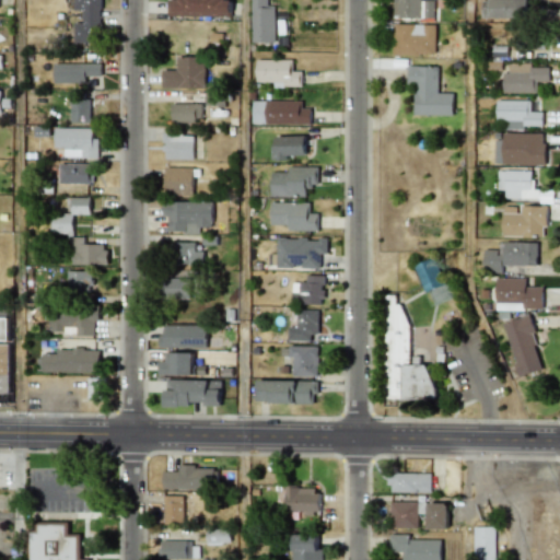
[(73,22),(74,42),(101,42),(100,0),(73,0),(74,10),(82,10),(83,22),(73,22)]
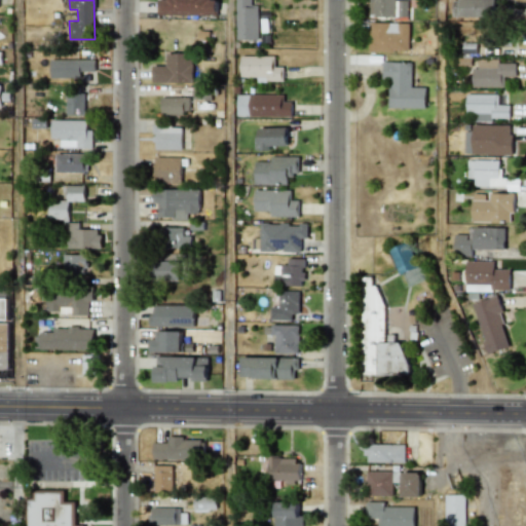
[(160,0),(160,14),(217,16),(217,0),(160,0)]
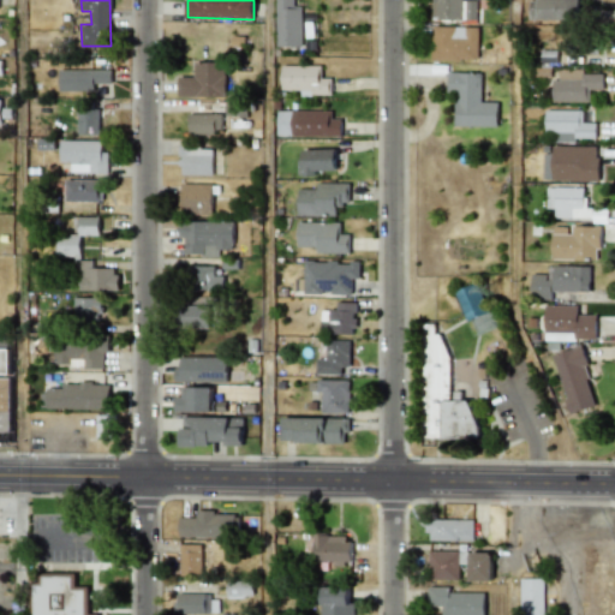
[(275,0),(275,46),(302,47),(302,6),(294,6),(293,0),(275,0)]
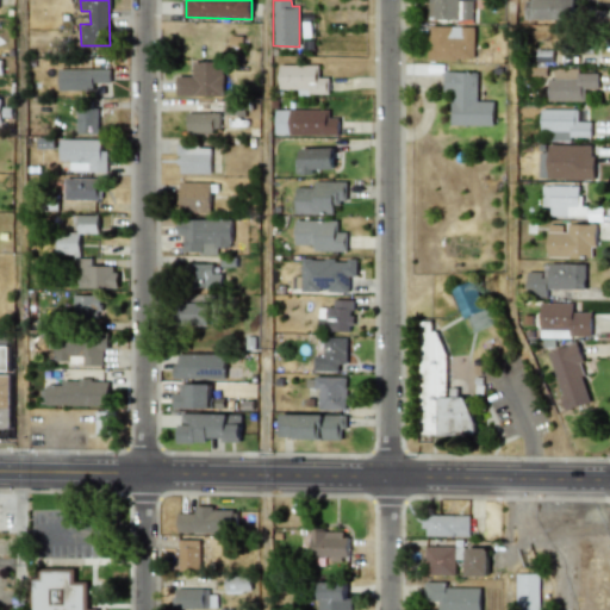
[(473,20),(473,0),(468,0),(429,0),(429,19),(473,20)]
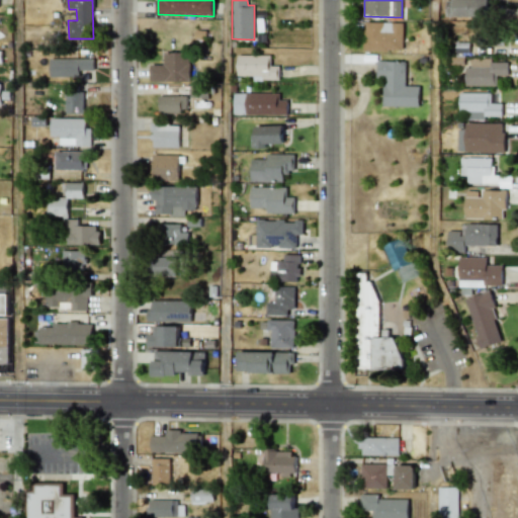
[(489,0),(453,0),(454,5),(449,5),(449,16),(489,17),(489,0)]
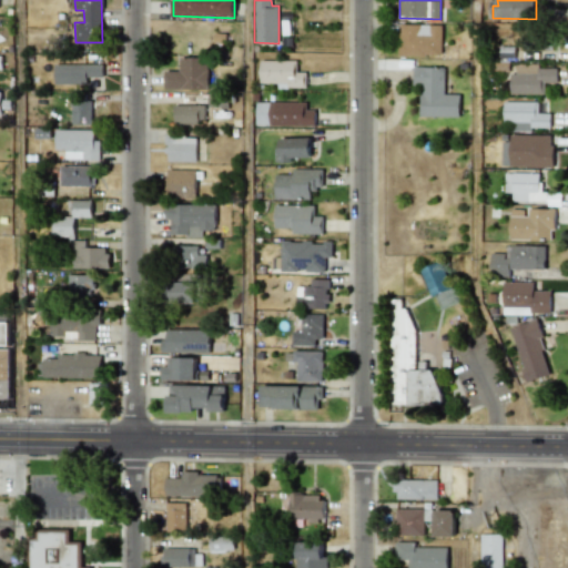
[(399,56),(442,57),(443,26),(399,24),(399,56)]
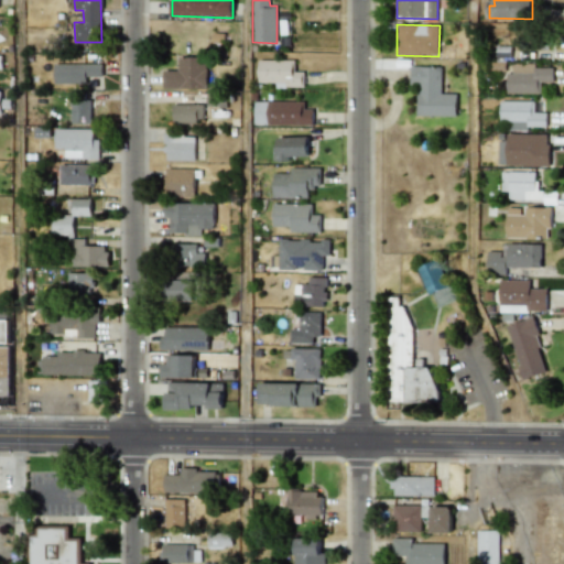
[(164,71),(164,89),(207,88),(207,56),(179,57),(179,71),(164,71)]
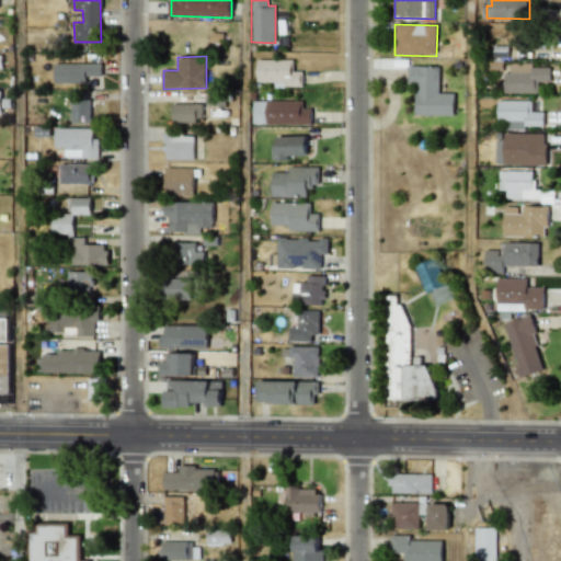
[(293,59),(258,59),(256,82),(274,82),(273,88),(301,88),(301,71),(293,71),(293,59)]
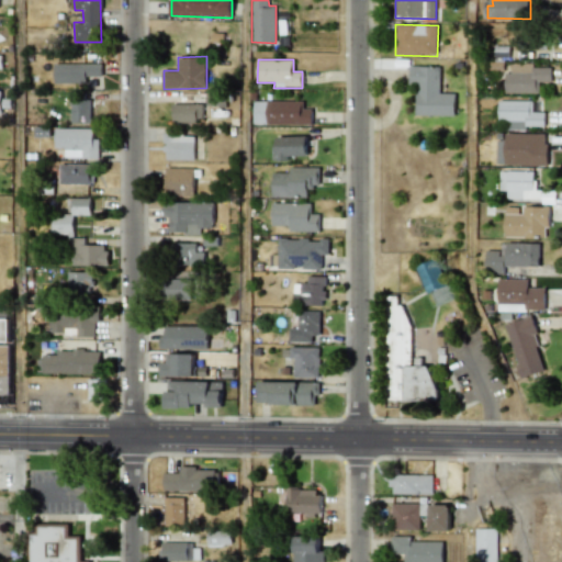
[(86,85),(87,76),(101,77),(102,64),(54,64),(54,83),(86,85)]
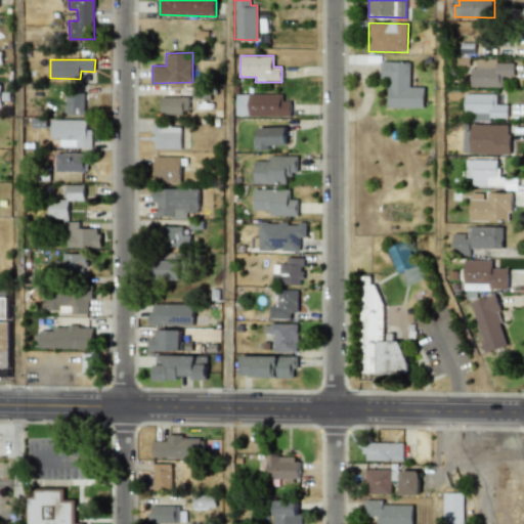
[(471,87),(503,87),(503,77),(514,77),(514,62),(497,63),(497,59),(475,59),(475,68),(470,68),(471,87)]
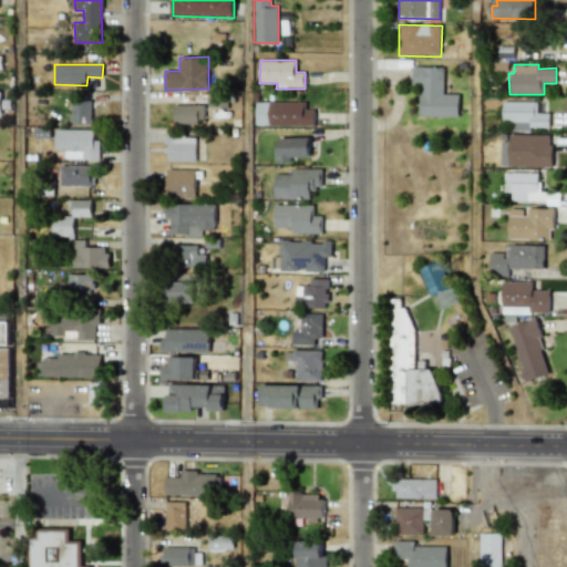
[(444,66),(412,66),(412,84),(421,85),(421,116),(459,117),(460,94),(443,94),(444,66)]
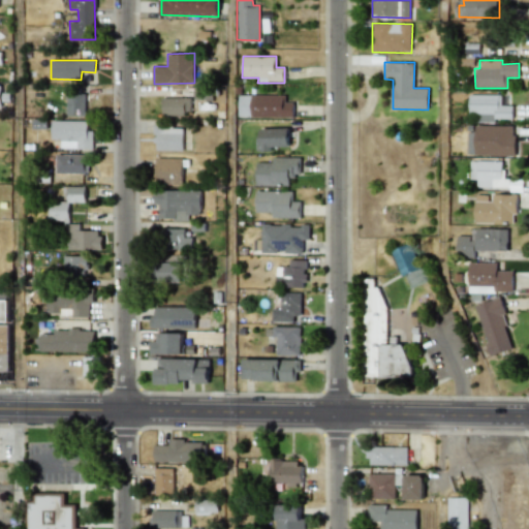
[(85,116),(85,91),(66,90),(66,116),(85,116)]
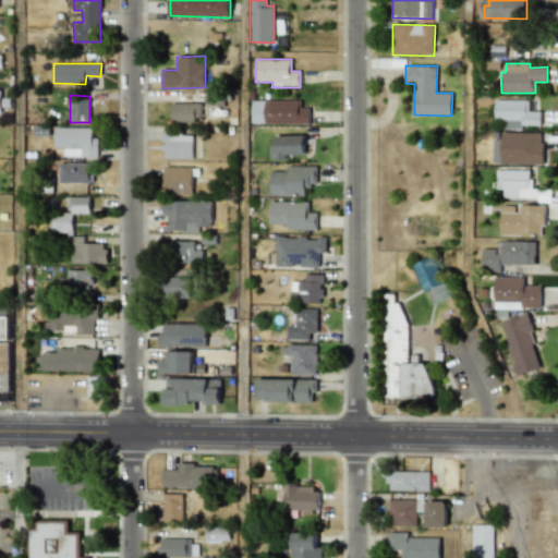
[(529,99),(494,100),(495,128),(541,128),(541,111),(529,111),(529,99)]
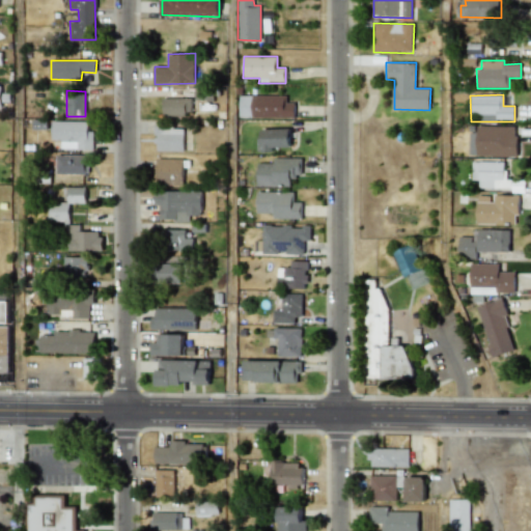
[(286,95),(240,95),(240,117),(295,118),(295,103),(286,103),(286,95)]
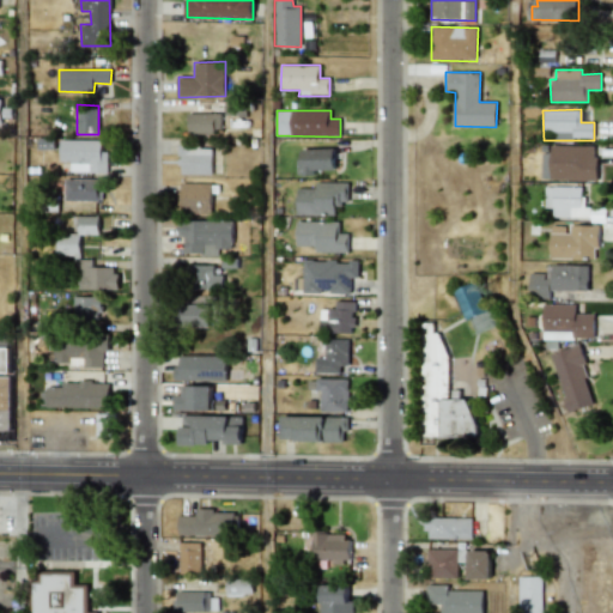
[(220,134),(220,113),(188,114),(188,134),(220,134)]
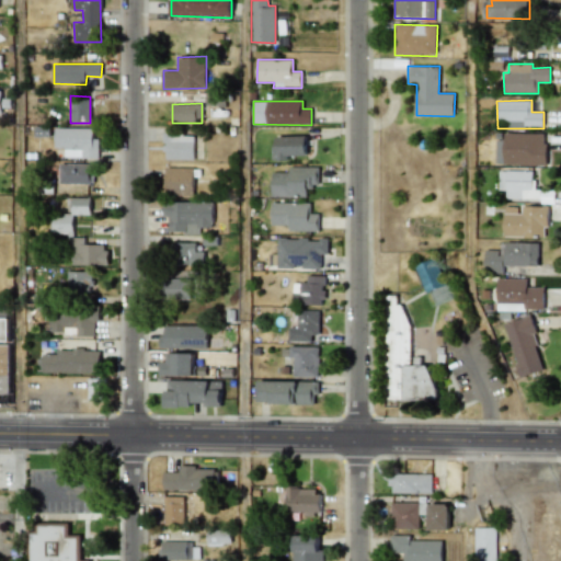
[(98,158),(98,138),(93,138),(93,128),(56,128),(55,147),(65,147),(64,158),(98,158)]
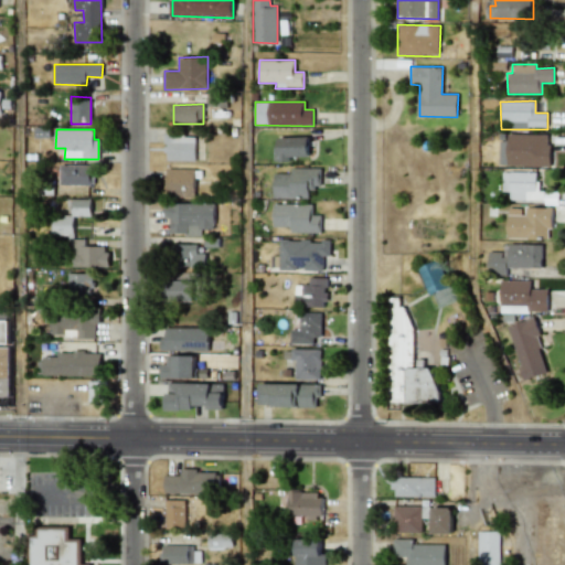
[(499,166),(550,167),(550,135),(499,134),(499,166)]
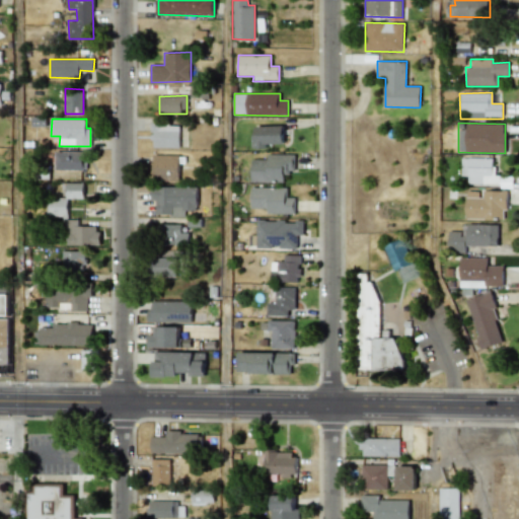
[(179,124),(152,124),(152,147),(178,148),(179,124)]
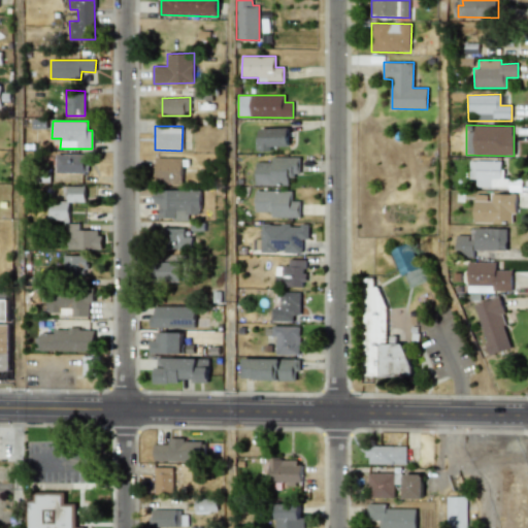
[(289,146),(288,128),(257,129),(258,152),(271,151),(271,146),(289,146)]
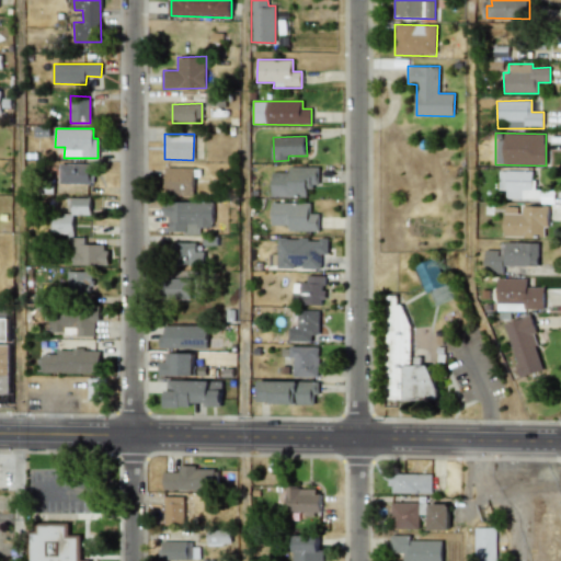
[(93,164),(60,163),(60,184),(93,184),(93,164)]
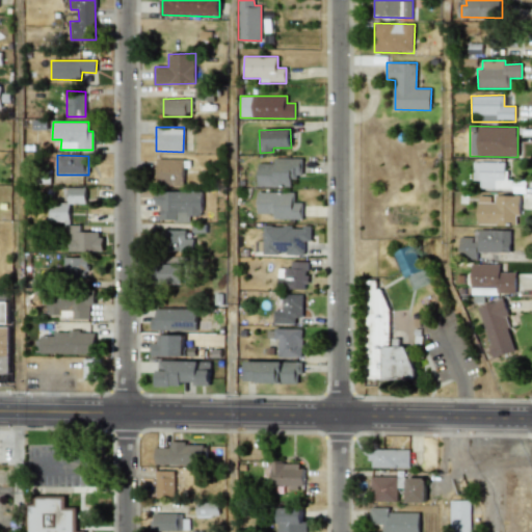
[(258,163),(258,187),(291,187),(291,178),(301,178),(302,158),(274,158),(274,163),(258,163)]
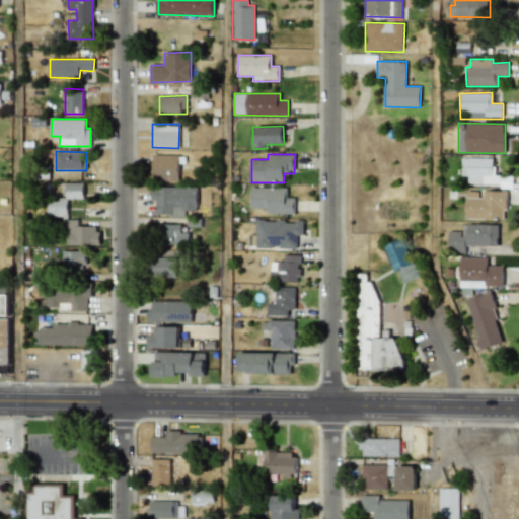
[(178,181),(178,155),(153,155),(153,181),(178,181)]
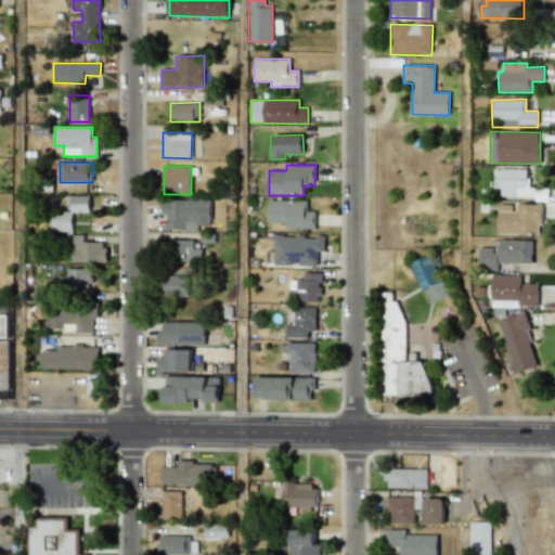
[(534,197),(534,188),(527,186),(528,169),(493,168),(493,196),(534,197)]
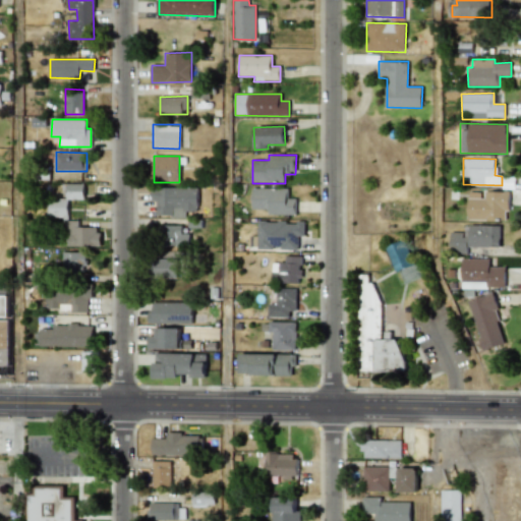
[(84,184),(66,183),(66,199),(84,199),(84,184)]
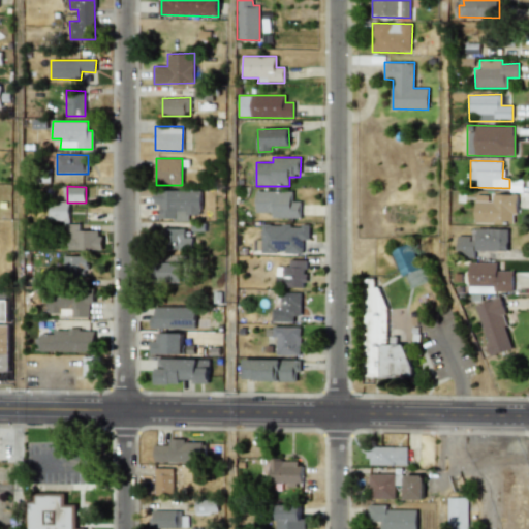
[(188,220),(188,214),(200,215),(201,191),(154,189),(153,204),(160,205),(159,219),(188,220)]
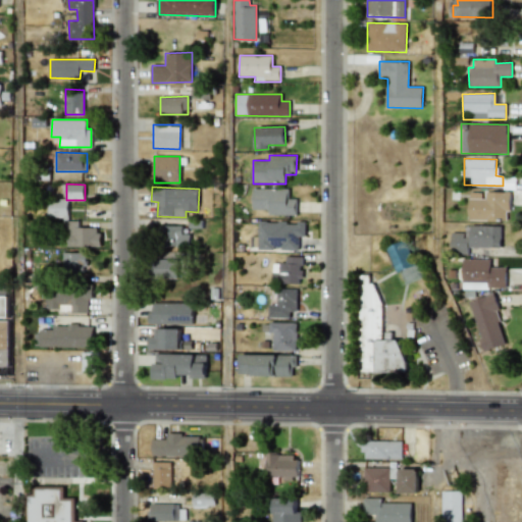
[(289,189),(253,189),(252,209),(268,210),(268,215),(296,215),(297,199),(289,199),(289,189)]
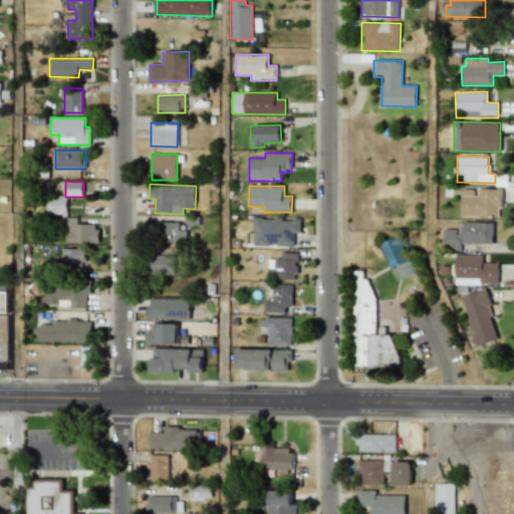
[(501,189),(478,189),(478,196),(461,196),(461,217),(501,217),(501,189)]
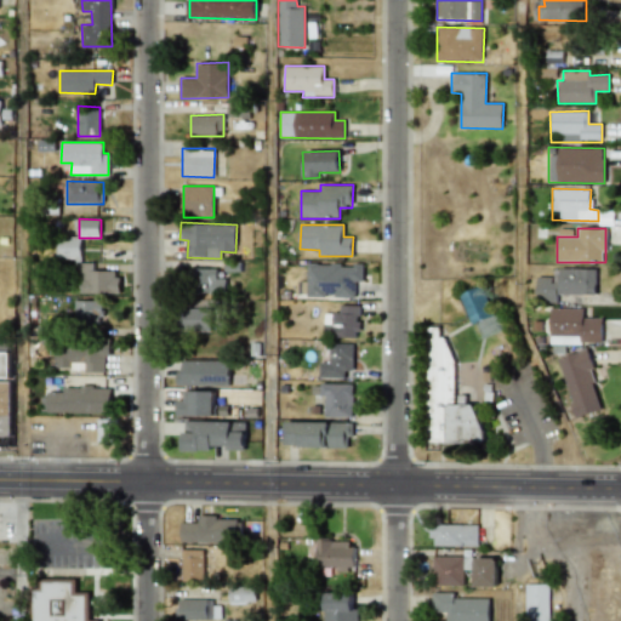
[(81,260),(80,237),(58,237),(58,260),(81,260)]
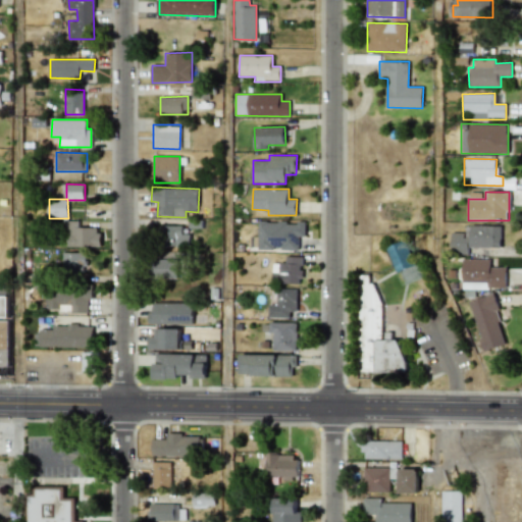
[(80,221),(65,221),(65,246),(99,247),(100,227),(80,227),(80,221)]
